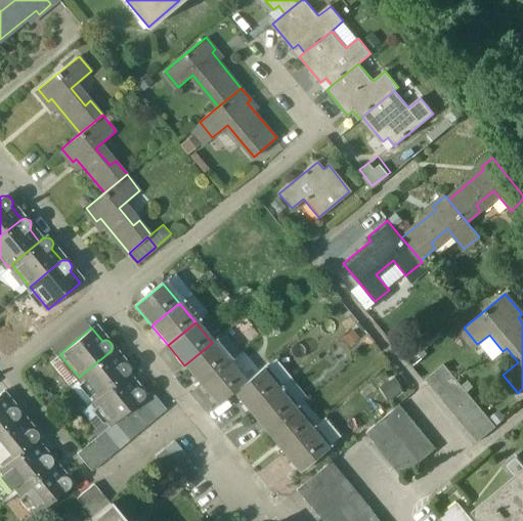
[(212,343),(184,365),(201,385),(228,362),(212,343)]
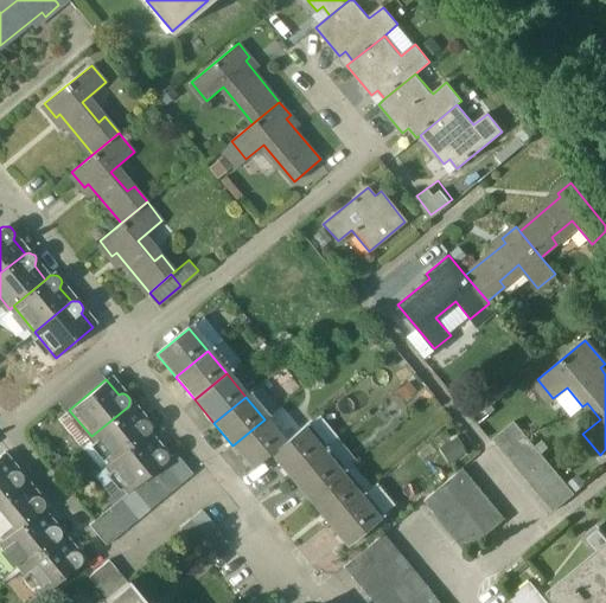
[(128,406),(91,436),(113,462),(145,436),(150,431),(151,428),(151,424),(148,422),(146,419),(142,419),(140,421),(128,406)]
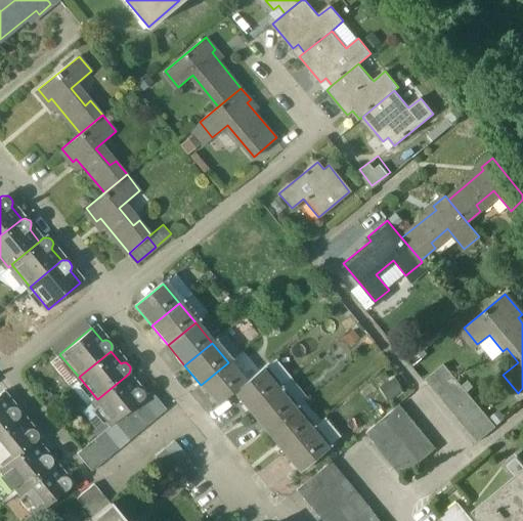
[(245,383),(228,362),(201,385),(218,405),(234,391),(245,383)]
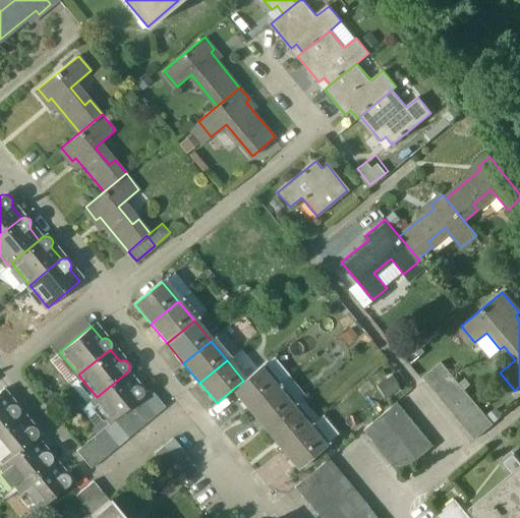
[(441,361),(423,376),(430,385),(448,370),(441,361)]
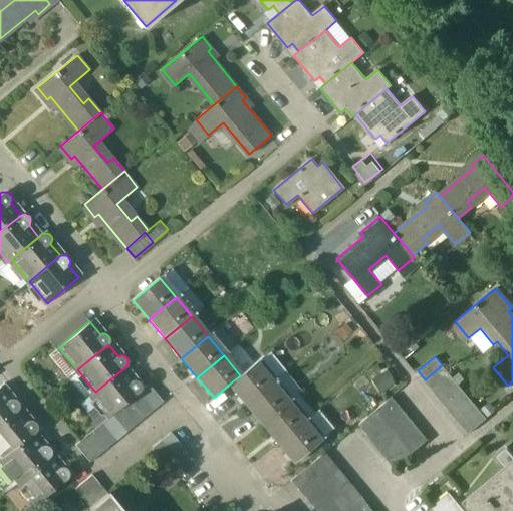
[(273,381),(257,361),(240,375),(230,384),(246,404),(273,381)]
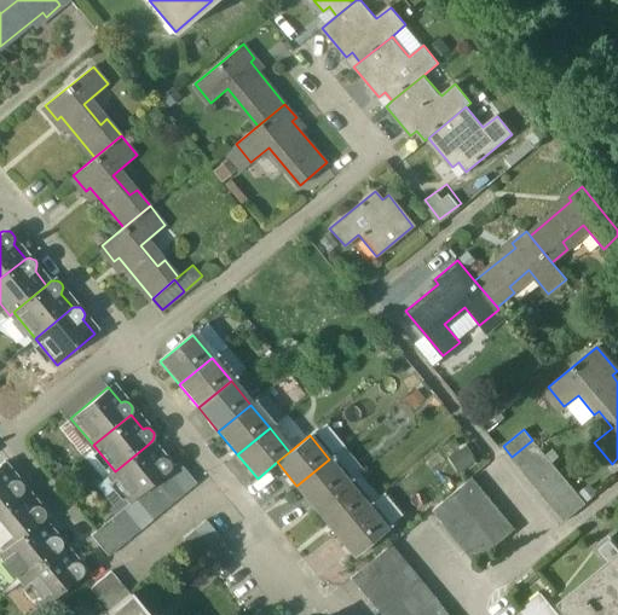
[(532,440),(512,457),(521,468),(541,451),(532,440)]
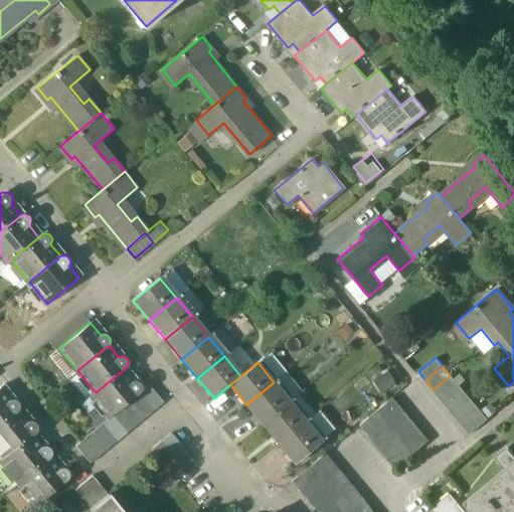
[(96,392),(91,396),(109,418),(130,400),(140,393),(141,392),(142,390),(142,387),(141,385),(140,383),(137,381),(135,381),(132,381),(123,370),(96,392)]
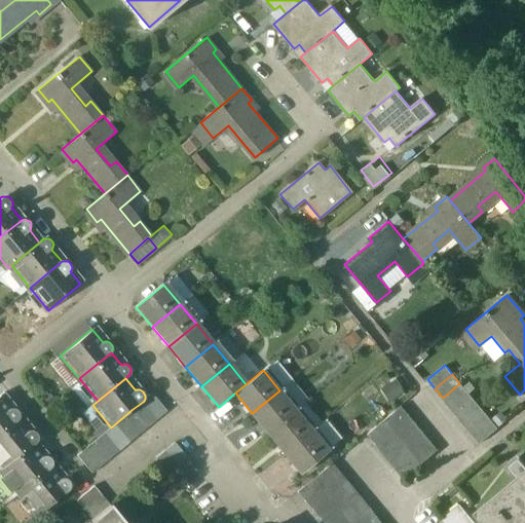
[(459,383),(443,398),(450,406),(467,393),(459,383)]
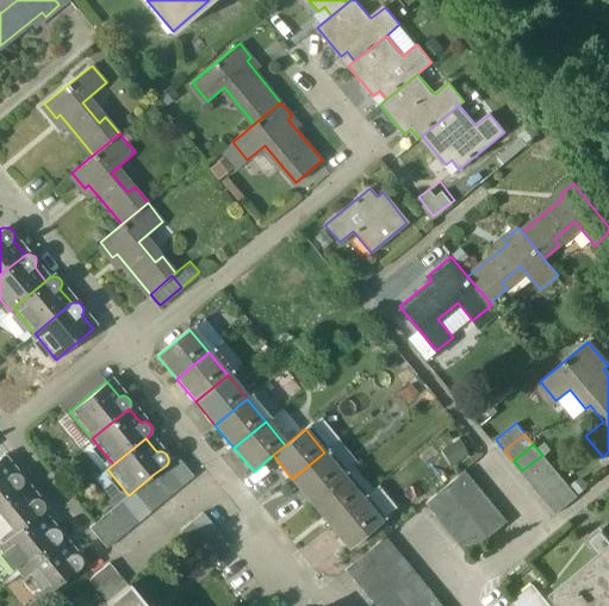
[(342,475),(324,453),(292,479),(311,501),(342,475)]
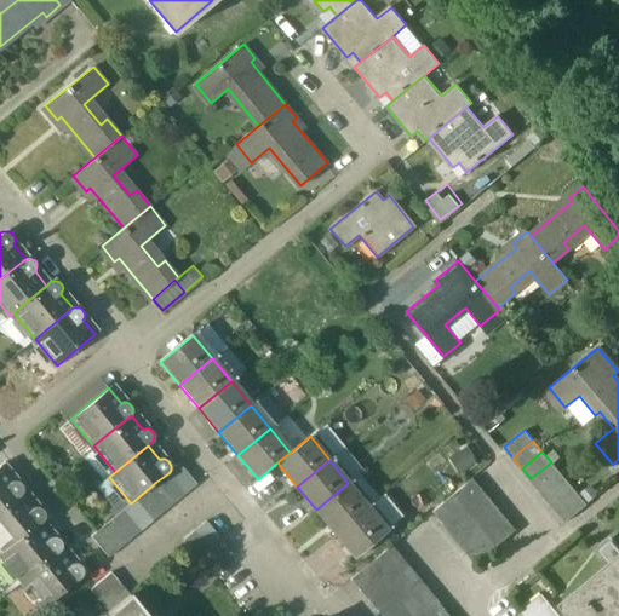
[(551,462),(531,478),(539,489),(560,472),(551,462)]
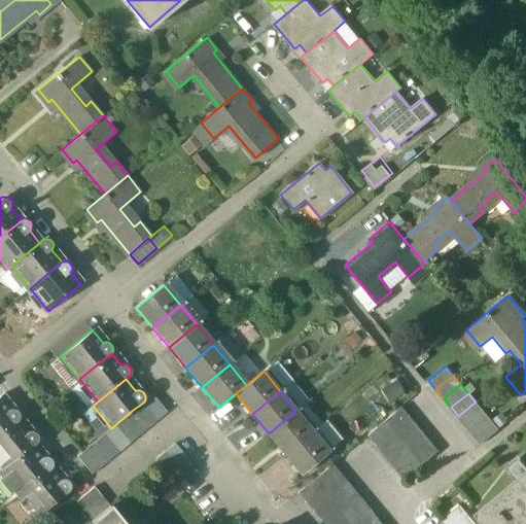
[(144,402),(143,403),(158,420),(167,413),(152,394),(144,402)]
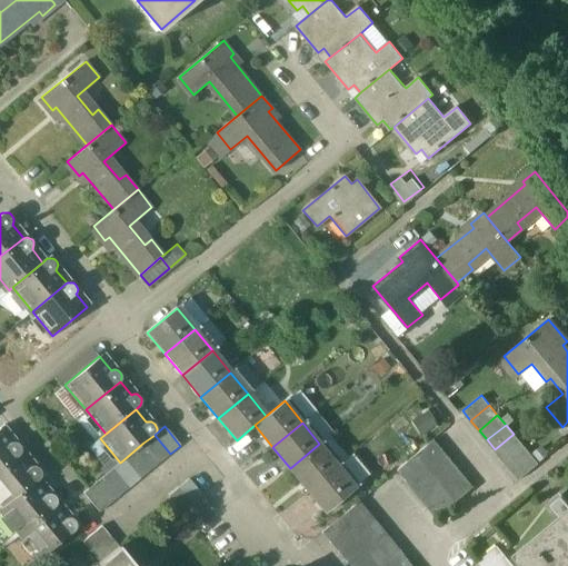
[(0,430),(0,469),(19,454),(20,452),(20,448),(19,446),(18,444),(16,443),(12,443),(10,443),(0,430)]
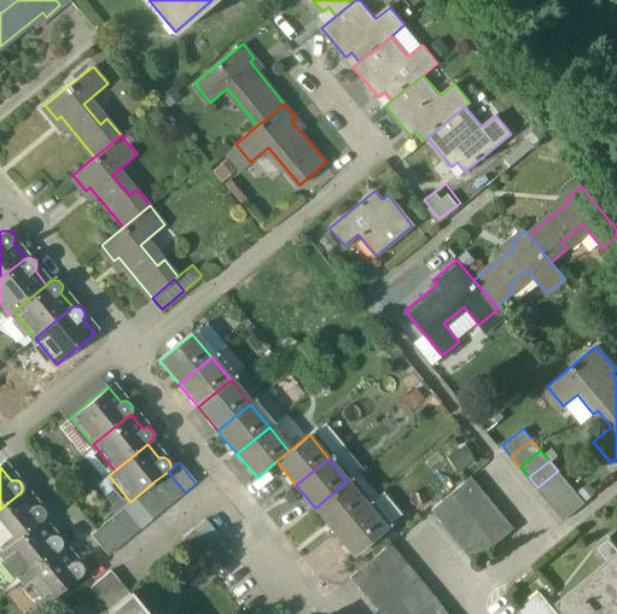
[(558,471),(537,487),(547,498),(568,483),(558,471)]
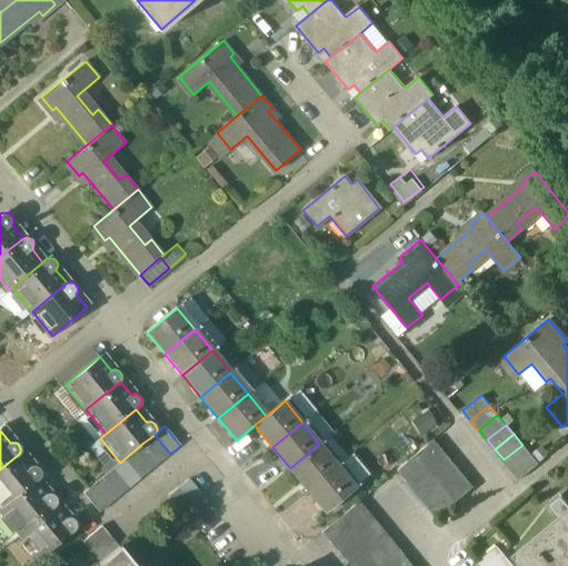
[(170,454),(155,435),(143,443),(160,463),(170,454)]
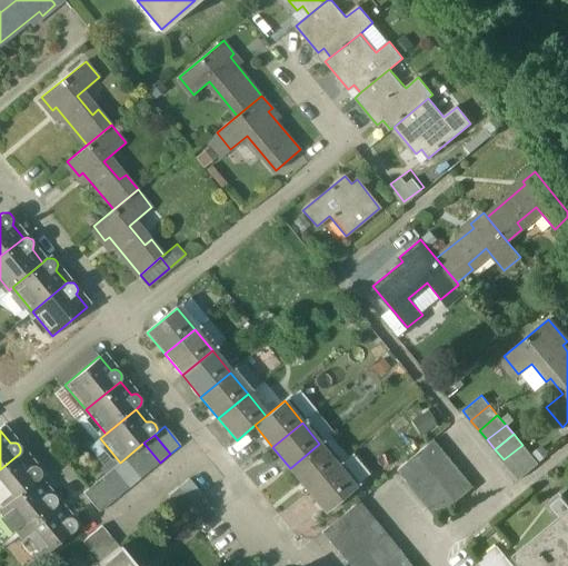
[(434,439),(415,454),(422,464),(441,449),(434,439)]
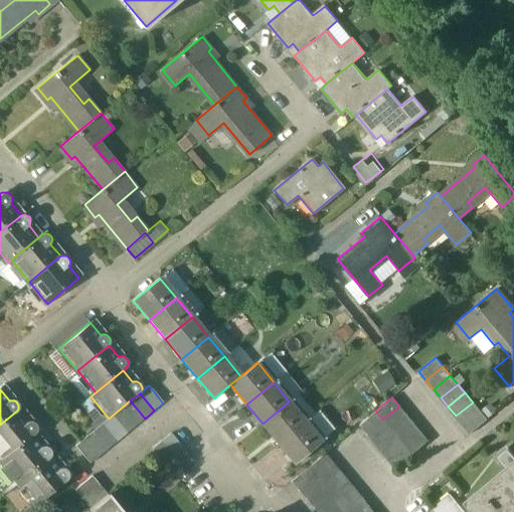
[(145,418),(130,400),(122,408),(136,425),(145,418)]
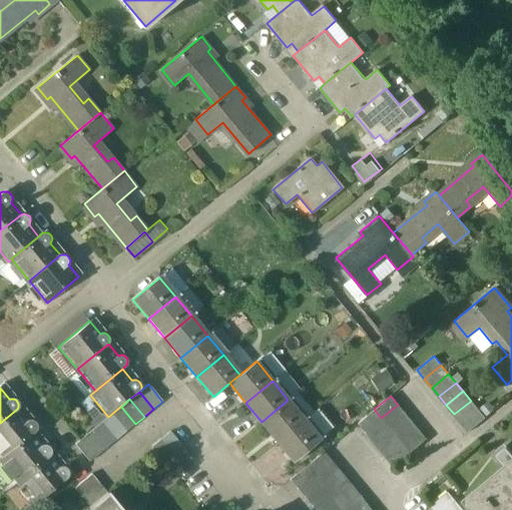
[(305,419),(288,400),(262,422),(278,441),(305,419)]
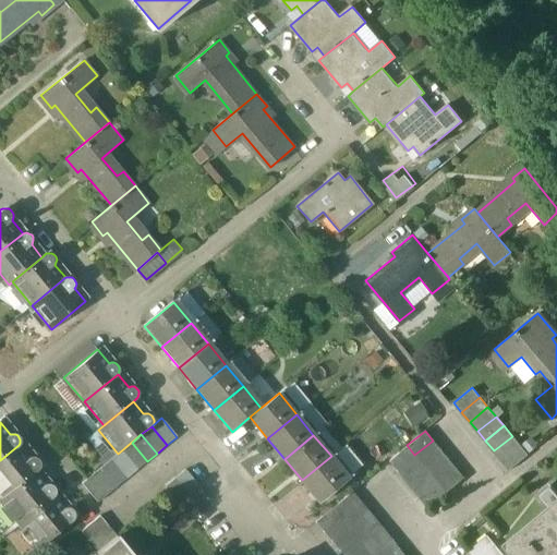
[(512,436),(494,450),(501,460),(520,446),(512,436)]
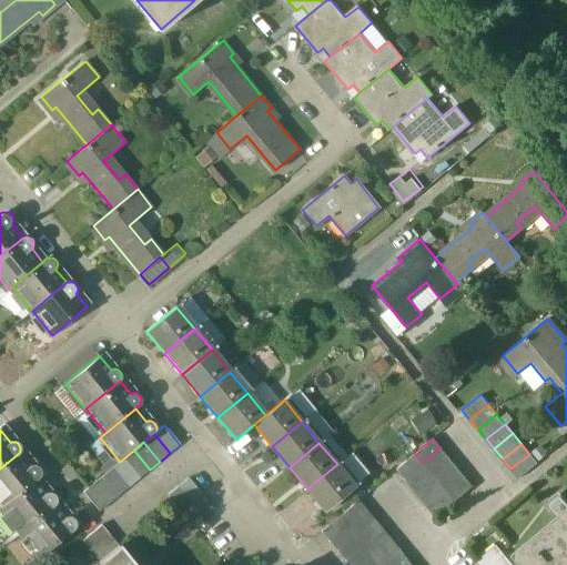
[(441,449),(422,463),(431,473),(448,457),(441,449)]
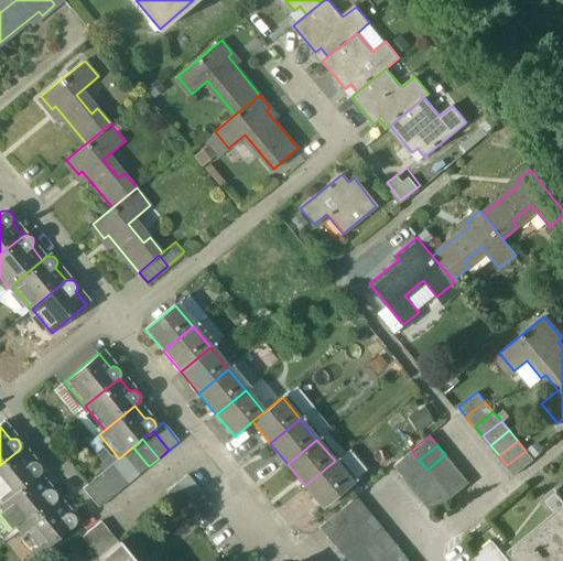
[(149,466),(133,448),(123,455),(139,474),(149,466)]
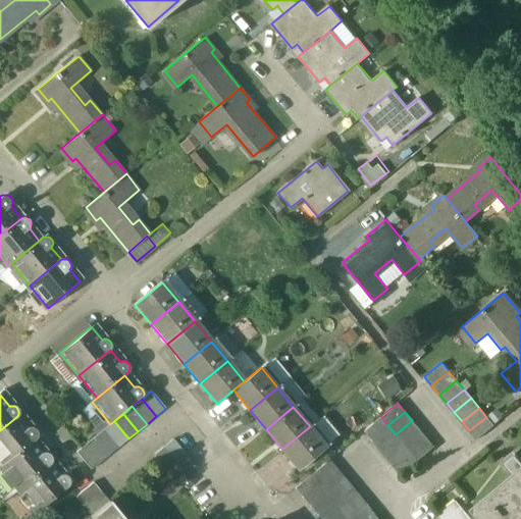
[(28,428),(17,416),(0,430),(0,459),(4,465),(32,443),(36,438),(37,437),(37,434),(37,432),(35,430),(33,428),(30,428),(28,428)]
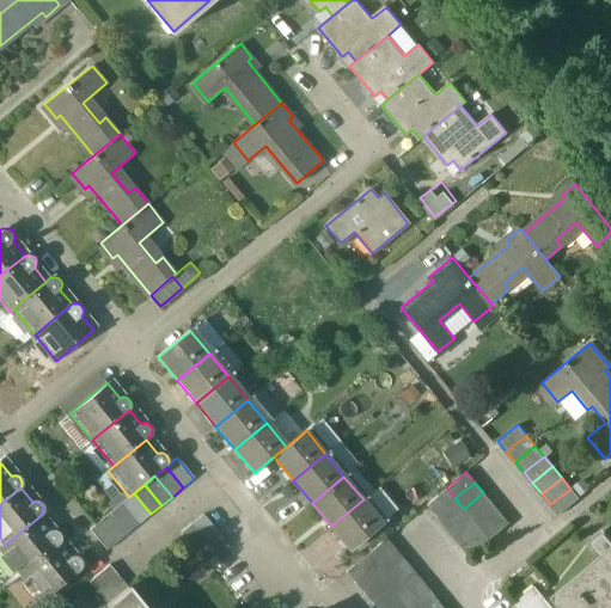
[(446,487),(426,504),(435,515),(454,498),(446,487)]
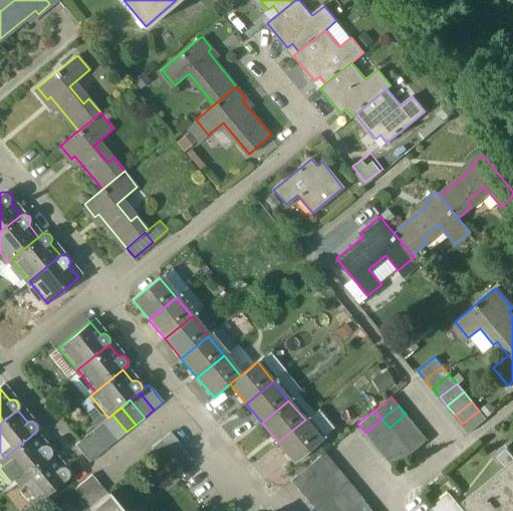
[(479,411),(462,424),(469,432),(486,419),(479,411)]
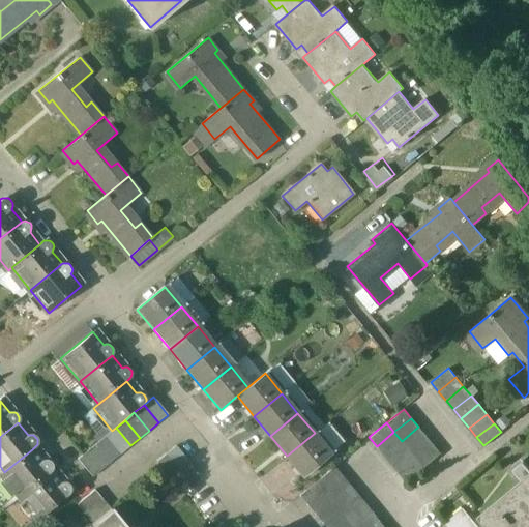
[(418,427),(402,441),(409,450),(425,436),(418,427)]
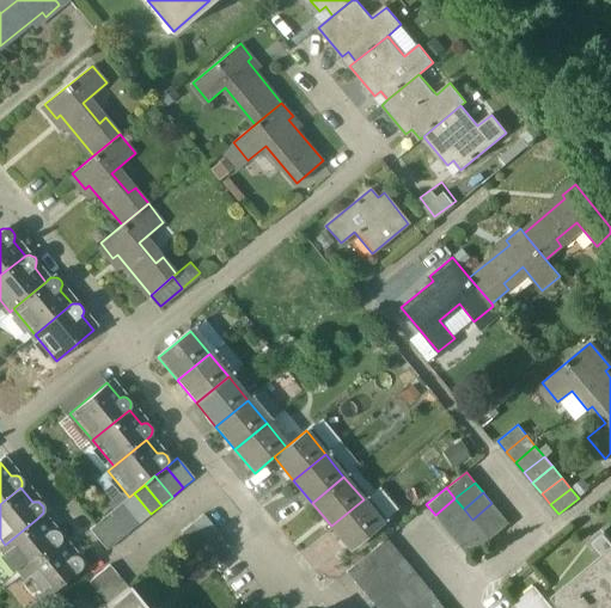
[(151,514),(134,493),(129,497),(123,503),(140,523),(151,514)]
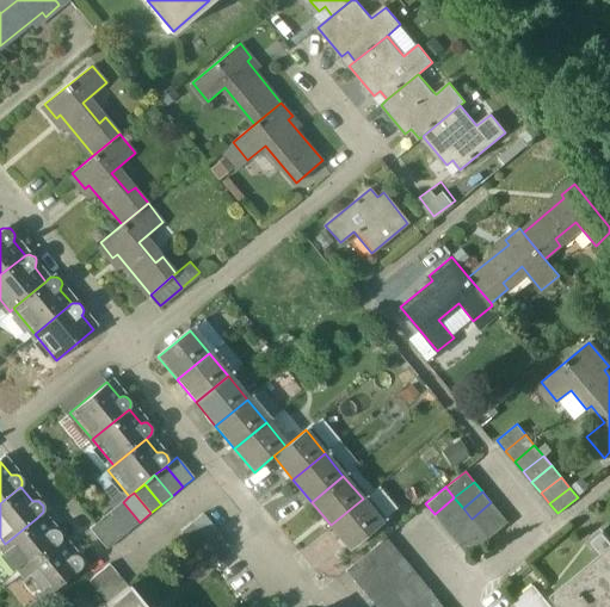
[(463,508),(454,497),(435,514),(443,525),(463,508)]
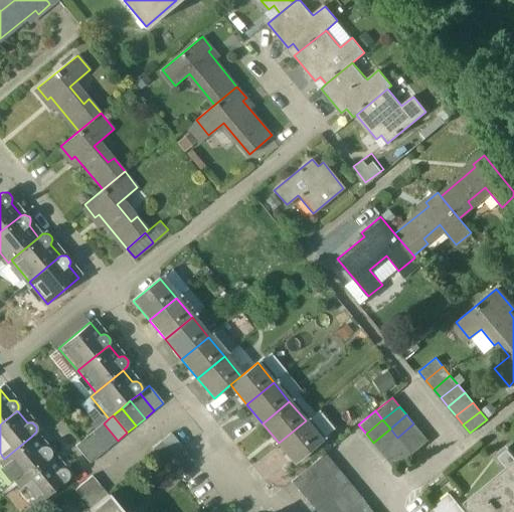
[(306,420),(279,443),(295,463),(322,441),(306,420)]
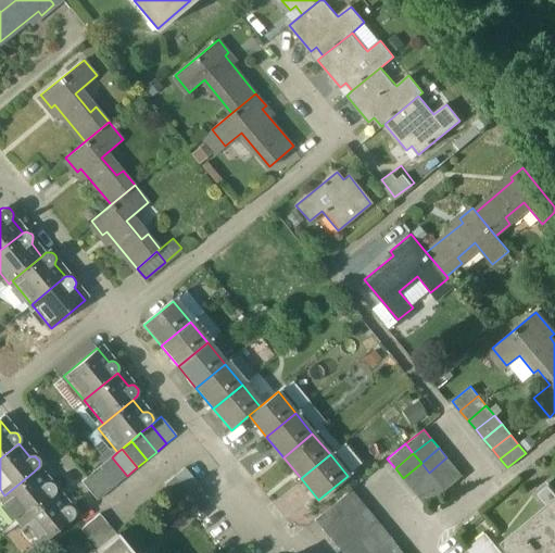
[(127,476),(112,457),(101,465),(117,485),(127,476)]
